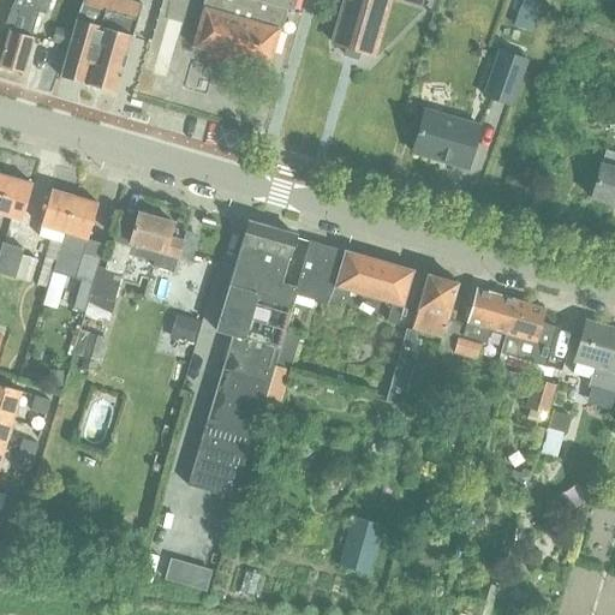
[(46,15),(49,1),(48,0),(13,0),(4,31),(9,33),(0,63),(0,66),(23,73),(33,37),(30,37),(37,12),(46,15)]
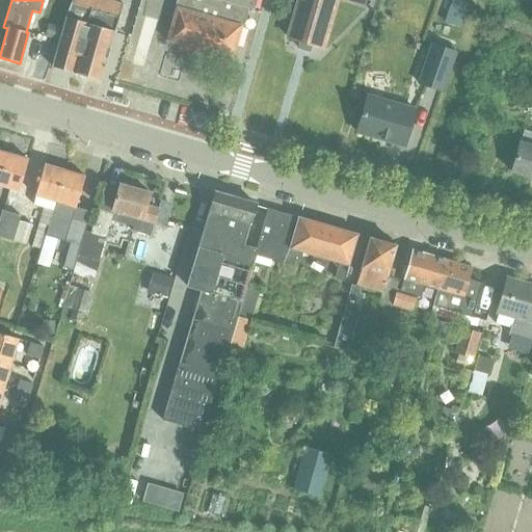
[(60,33),(51,67),(100,80),(113,32),(117,18),(122,4),(107,0),(71,0),(67,18),(65,18),(61,33),(60,33)]
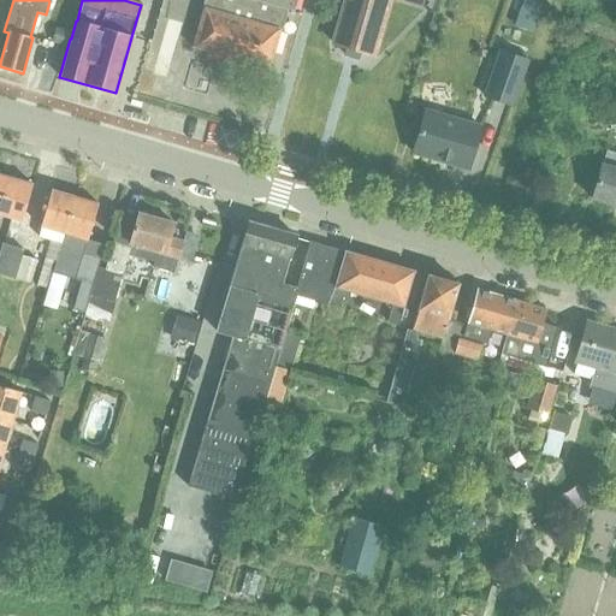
[(294,13),(296,0),(203,0),(201,10),(203,11),(193,47),(267,69),(278,33),(280,33),(288,11),(294,13)]
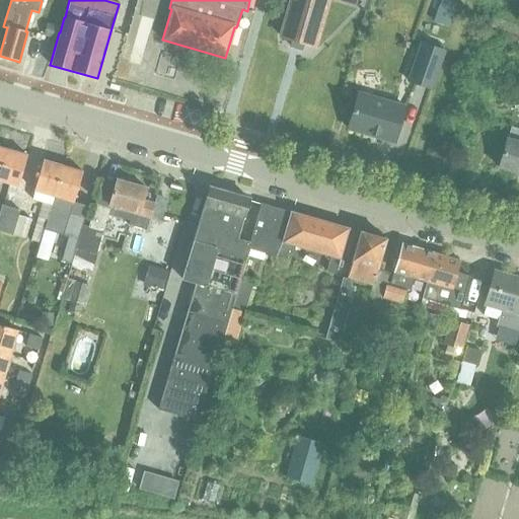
[(290,46),(291,47),(302,50),(304,44),(314,47),(327,0),(335,0),(354,5),(355,0),(291,0),(281,36),(292,40),(290,46)]
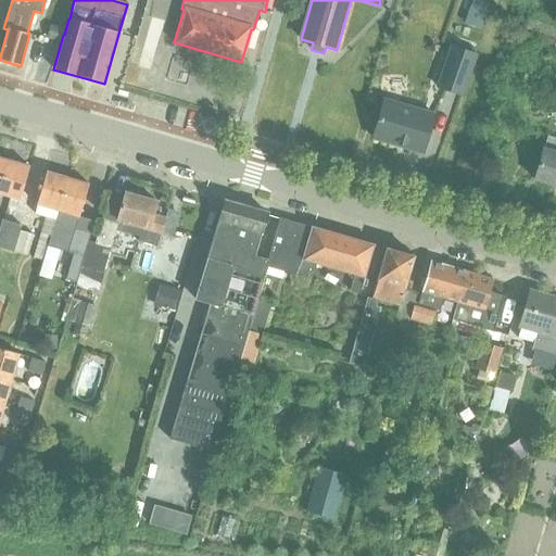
[(438,87),(462,96),(476,55),(452,46),(438,87)]
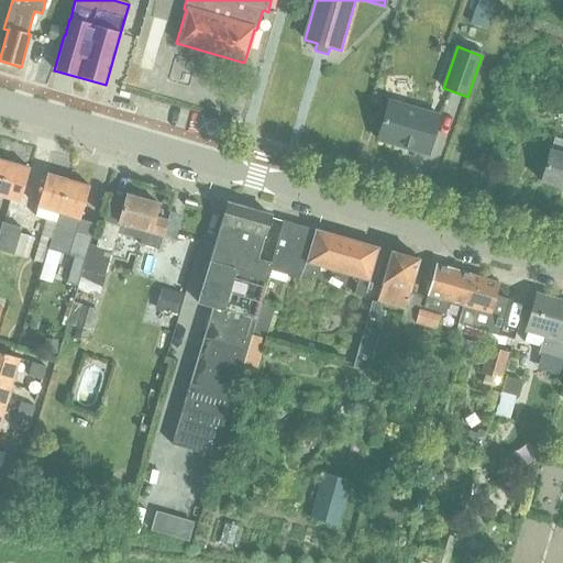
[(439,117),(388,102),(377,140),(428,154),(439,117)]
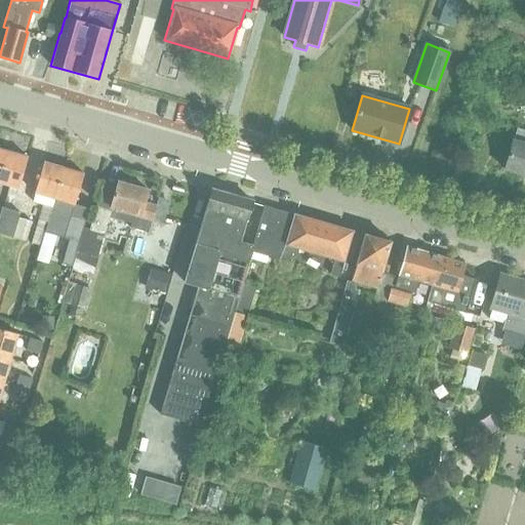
[(505,170),(524,176),(524,130),(517,128),(505,170)]
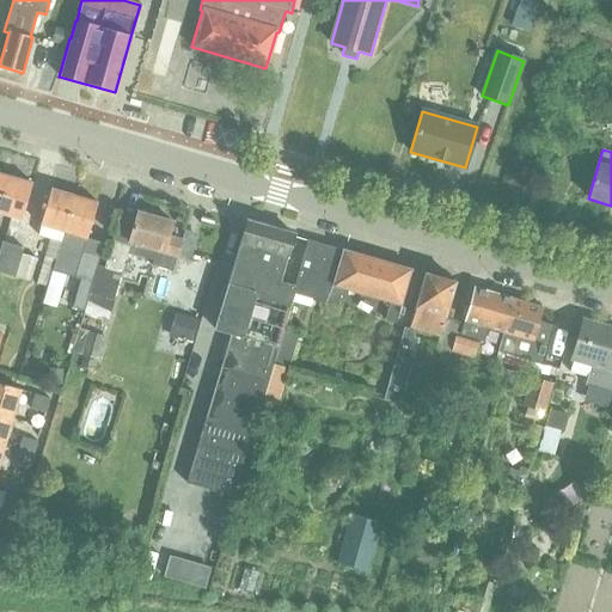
[(0,173),(0,214),(22,221),(32,184),(10,177),(0,173)]
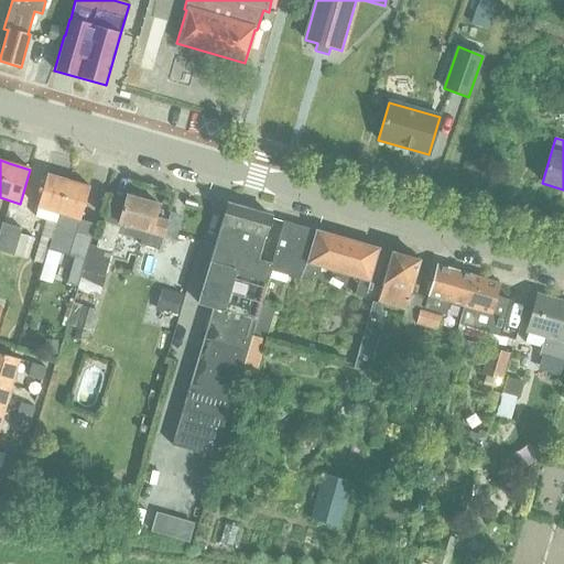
[(42,237),(34,262),(44,264),(49,250),(52,239),(68,181),(46,174),(38,208),(39,208),(35,217),(46,220),(42,237)]
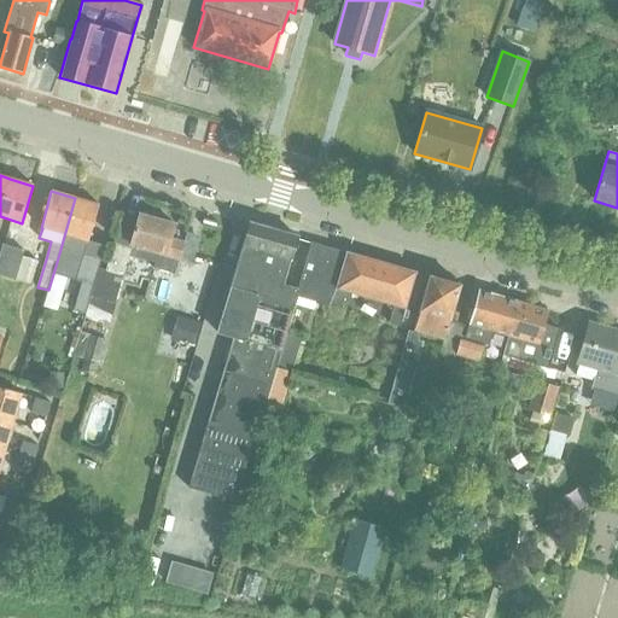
[(57,262),(53,274),(81,283),(73,312),(86,315),(98,275),(83,270),(82,270),(86,261),(81,260),(87,242),(98,204),(75,198),(57,262)]
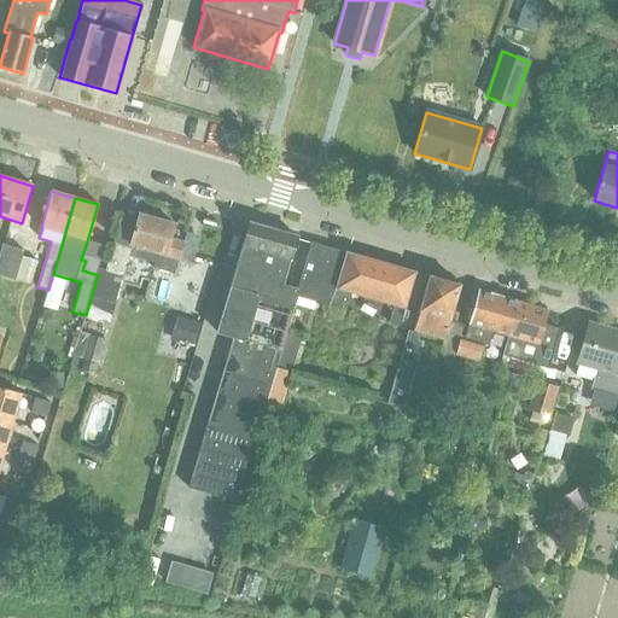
[(86,315),(85,319),(109,326),(122,278),(128,257),(156,264),(155,269),(174,275),(179,261),(192,264),(200,238),(187,233),(184,244),(170,240),(175,225),(139,215),(136,222),(121,217),(105,270),(99,269),(98,275),(86,315)]
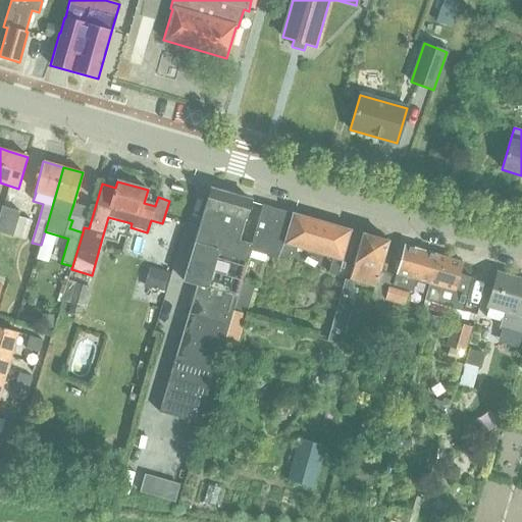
[(250,251),(252,245),(239,241),(250,201),(211,190),(185,281),(198,285),(159,412),(199,424),(232,310),(242,279),(250,251)]
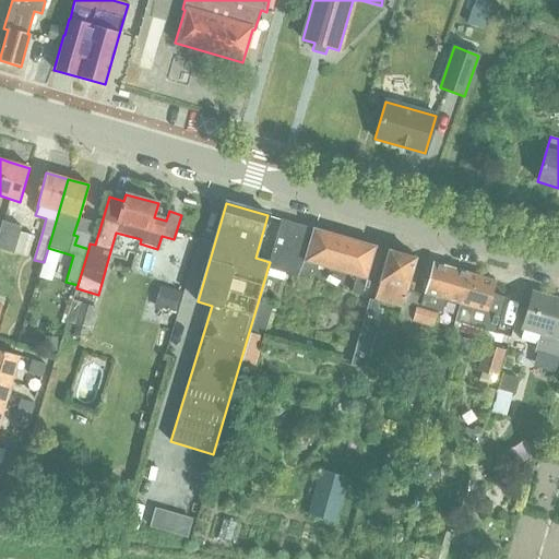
[(78,236),(74,245),(75,245),(88,249),(90,244),(96,224),(82,219),(78,236)]
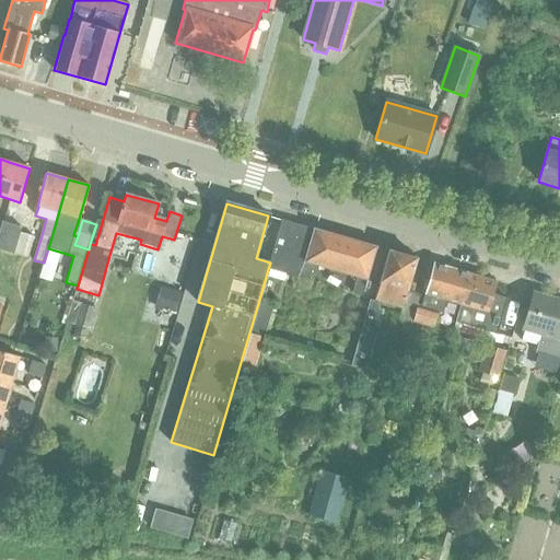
[(282,220),(270,263),(268,269),(300,278),(308,280),(314,264),(358,277),(352,293),(363,296),(377,247),(314,229),(314,230),(282,220)]
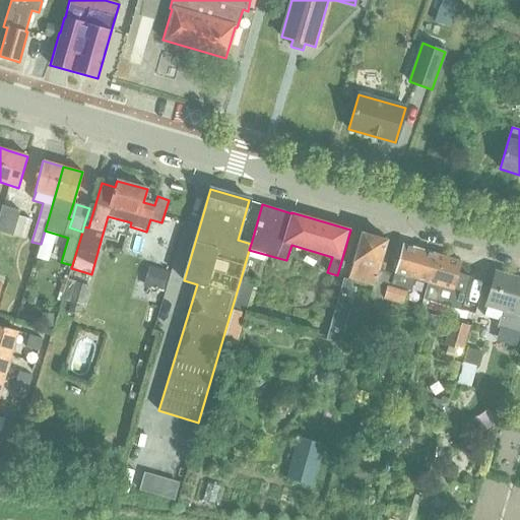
[(19,211),(2,205),(0,211),(0,233),(12,237),(19,211)]
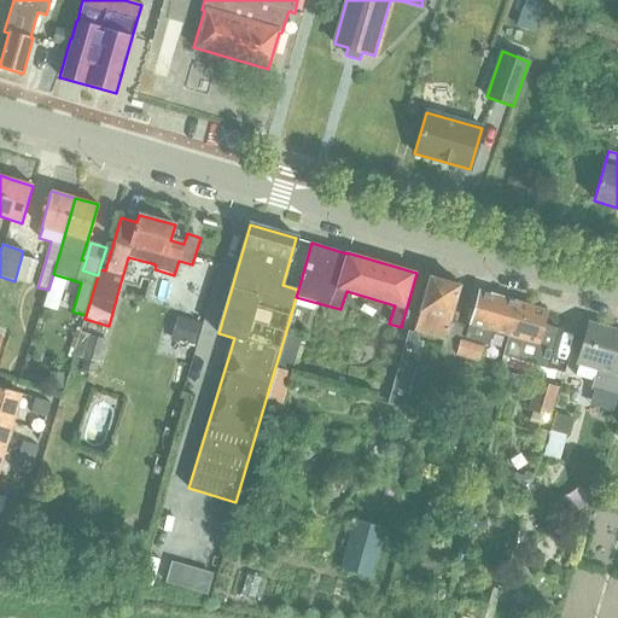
[(17,280),(30,284),(36,262),(23,257),(17,280)]
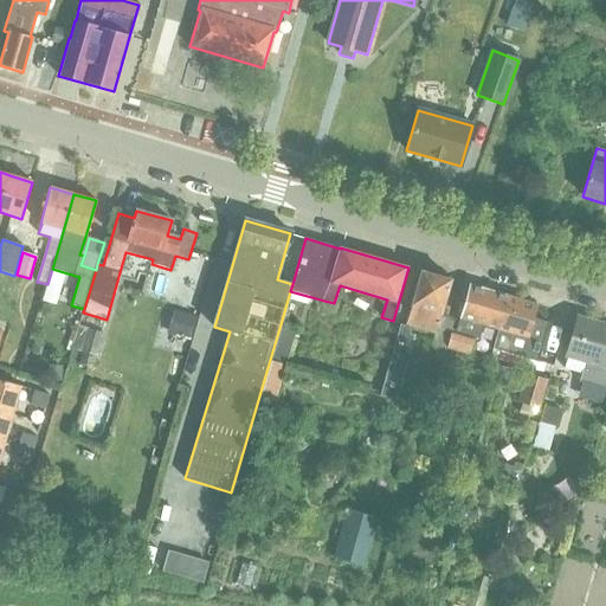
[(399,394),(401,382),(414,337),(410,335),(413,326),(436,333),(451,281),(421,272),(405,328),(400,326),(380,395),(392,398),(399,394)]
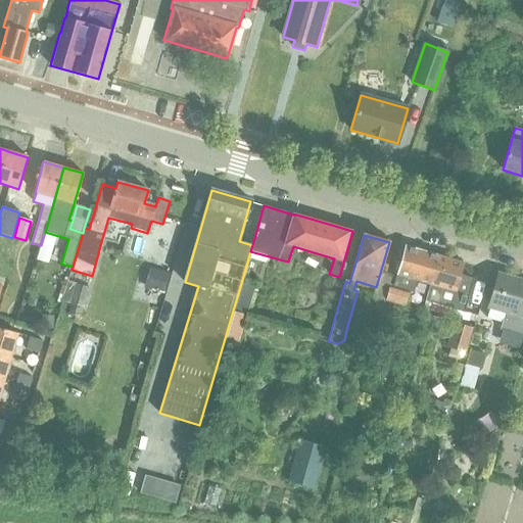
[(417,281),(429,284),(437,255),(405,246),(393,286),(389,285),(384,300),(405,306),(409,292),(414,293),(417,281)]
